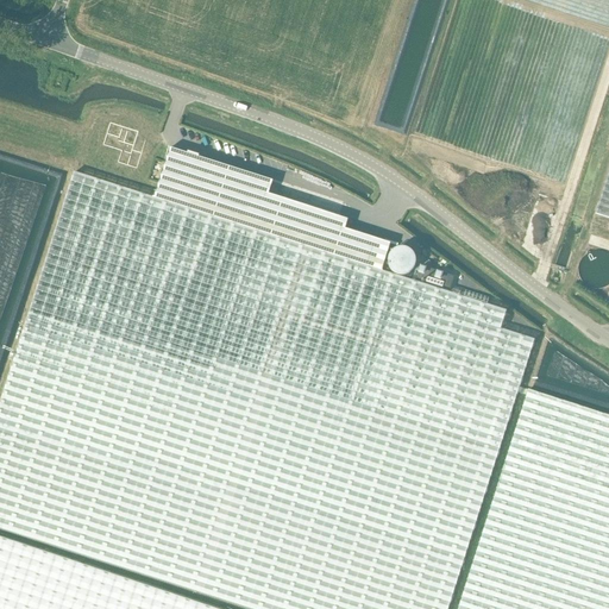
[(416,281),(382,269),(390,245),(345,231),(349,221),(269,195),(274,182),(170,149),(154,199),(73,173),(0,401),(0,529),(249,608),(446,608),(534,340),(501,330),(506,311),(450,292),(416,281)]
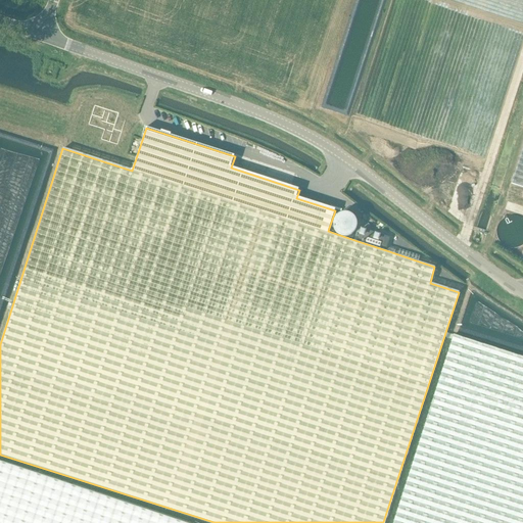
[(522,147),(512,184),(522,187),(522,147)]
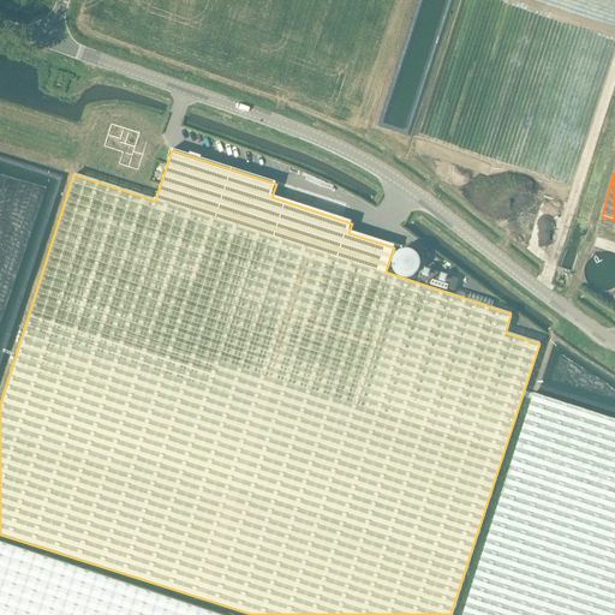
[(614,263),(614,262),(613,258),(610,256),(608,254),(605,252),(602,251),(597,250),(593,250),(590,251),(586,254),(583,256),(580,258),(579,262),(578,266),(577,269),(577,272),(578,275),(579,279),(581,282),(585,285),(587,287),(592,288),(595,288),(599,288),(603,287),(605,286),(609,284),(613,281),(614,278),(614,274),(614,263)]
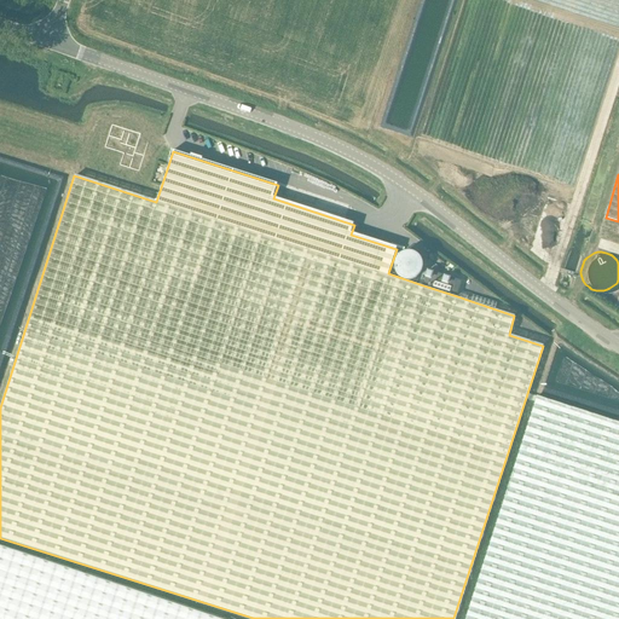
[(423,285),(457,296),(462,282),(428,271),(423,285)]
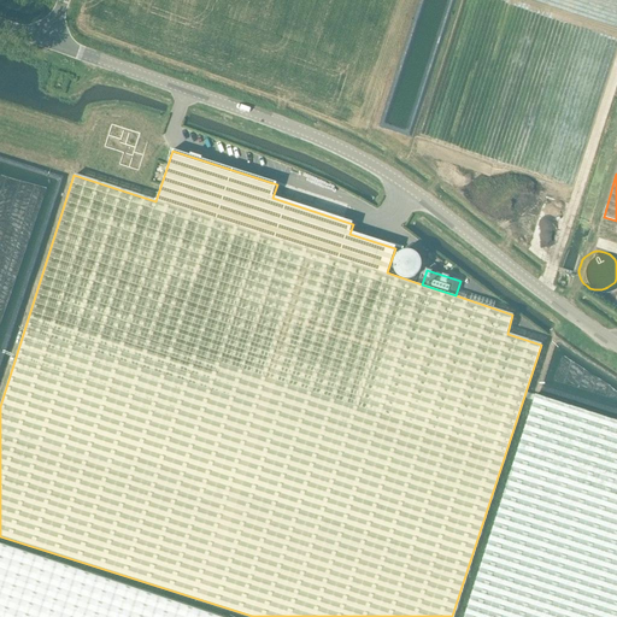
[(466,616),(615,616),(616,421),(535,395),(474,587),(476,588),(466,616)]
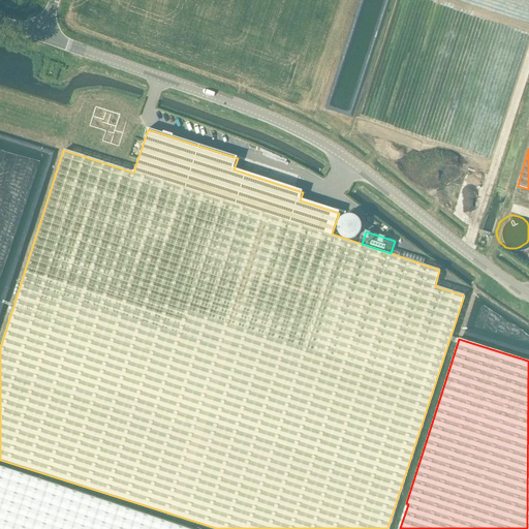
[(187,528),(0,466),(0,528),(187,528)]
